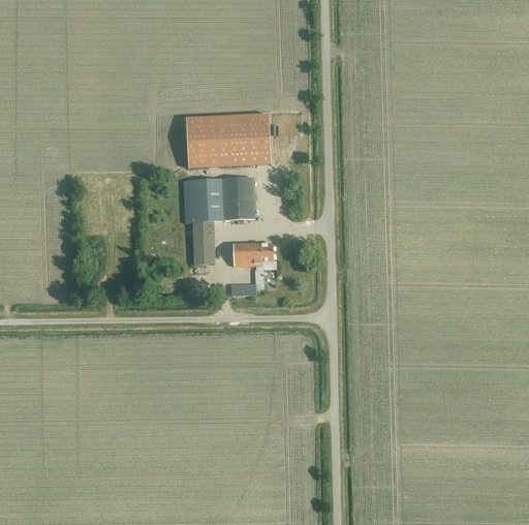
[(188,118),(189,167),(271,165),(270,116),(188,118)]
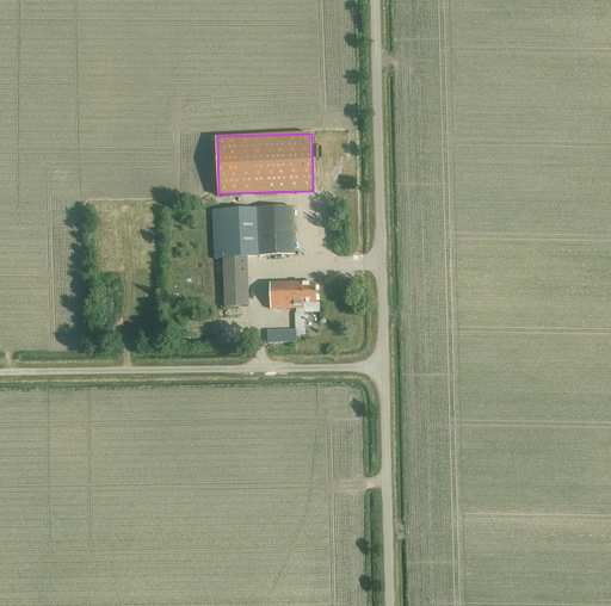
[(223,302),(247,302),(246,253),(292,252),(291,205),(213,208),(214,255),(222,255),(223,302)]
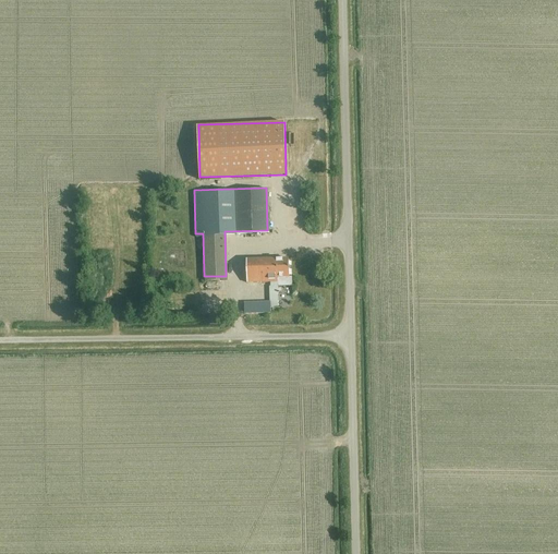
[(268,299),(243,299),(243,310),(269,310),(269,304),(277,304),(277,282),(292,282),(291,274),(288,274),(288,255),(245,256),(245,278),(269,278),(269,284),(268,284),(268,299)]
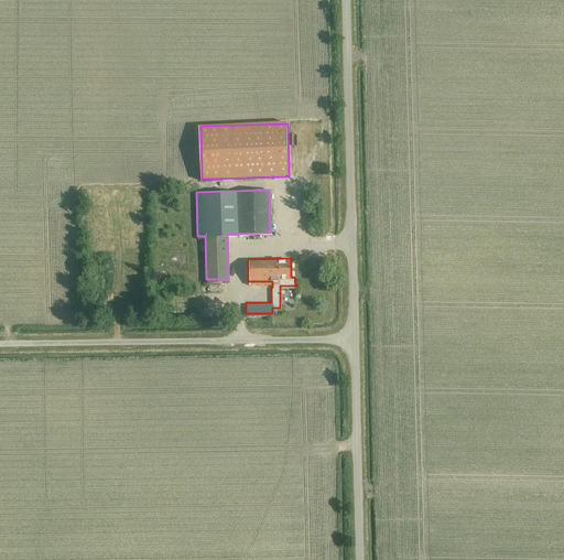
[(216,305),(217,290),(220,290),(220,282),(204,281),(203,304),(216,305)]
